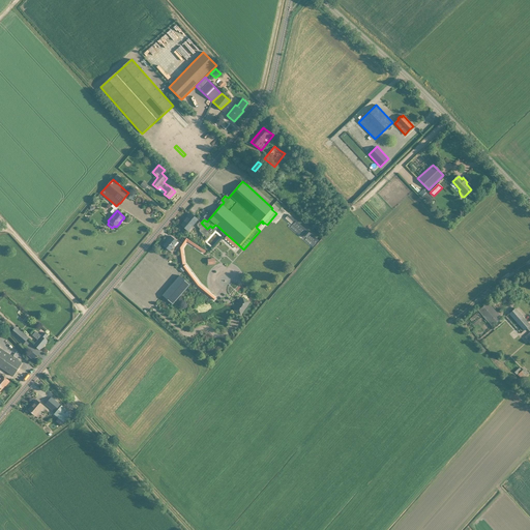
[(181,225),(188,231),(198,219),(189,213),(185,218),(185,219),(184,221),(184,222),(181,225)]
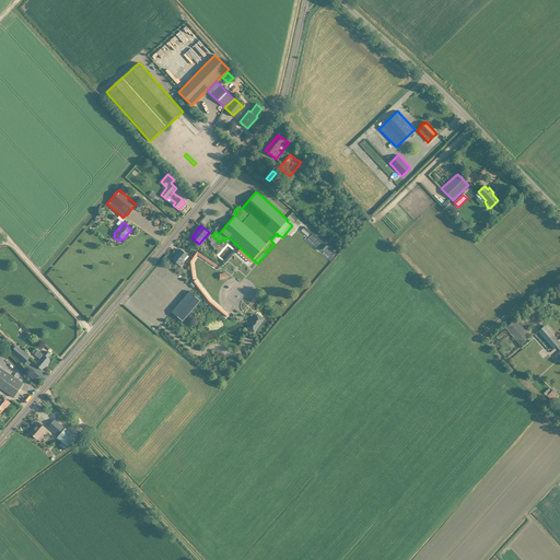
[(306,236),(311,232),(306,228),(304,230),(303,230),(302,231),(303,231),(302,232),(306,236)]
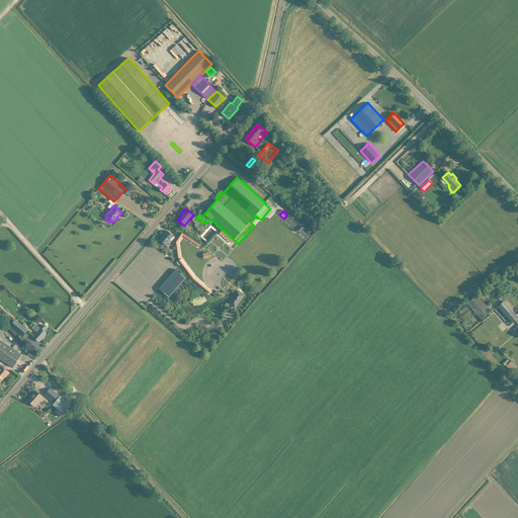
[(284,223),(295,232),(296,230),(299,233),(298,235),(306,241),(312,235),(289,216),(284,223)]
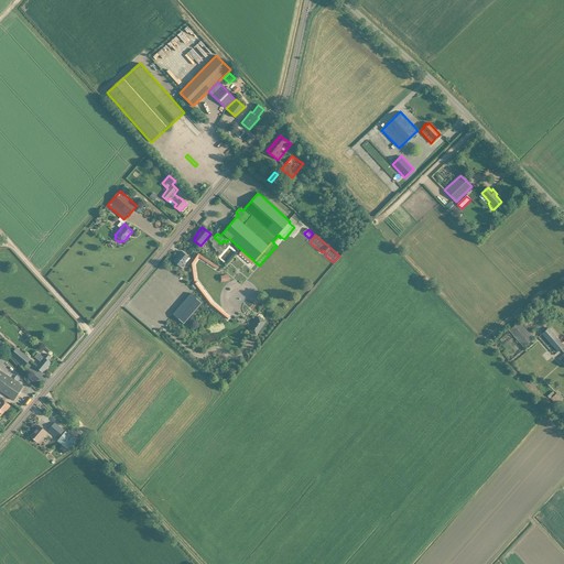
[(214,237),(213,236),(210,238),(210,239),(210,240),(210,241),(213,243),(213,245),(213,246),(213,247),(220,253),(228,243),(229,245),(232,241),(229,239),(226,242),(224,240),(220,243),(214,237)]
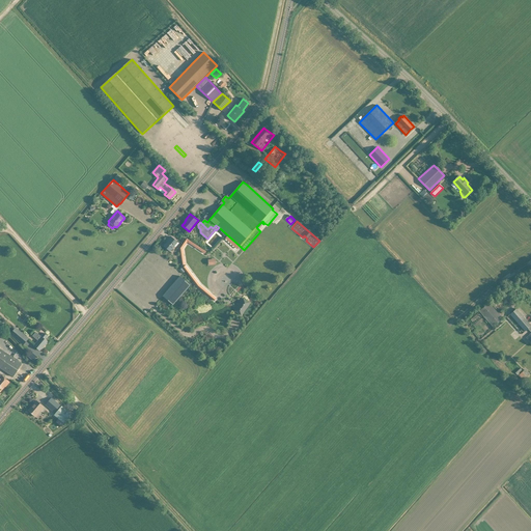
[(222,230),(221,232),(223,233),(223,234),(226,238),(225,240),(223,242),(234,252),(240,246),(222,230)]
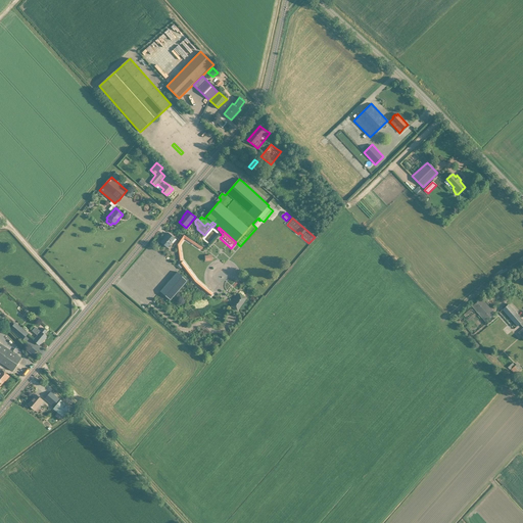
[(176,239),(172,236),(169,233),(164,237),(165,238),(161,242),(165,246),(168,247),(173,242),(174,243),(176,239)]
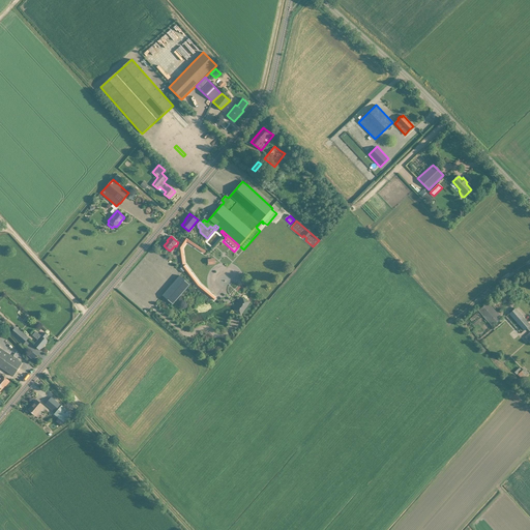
[(182,264),(184,264),(182,248),(187,242),(204,254),(206,252),(186,238),(180,247),(182,264)]
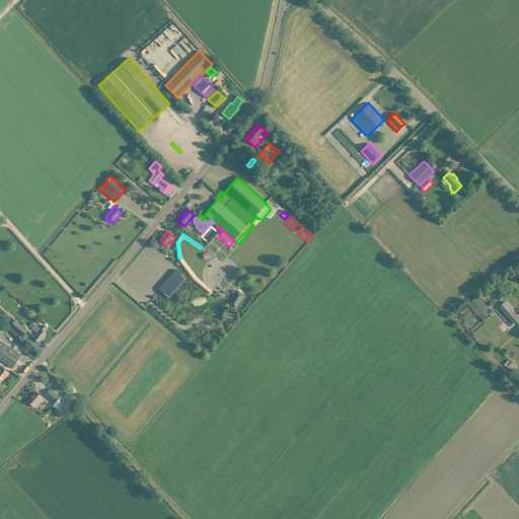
[(209,294),(212,291),(196,278),(181,260),(178,262),(193,281),(209,294)]
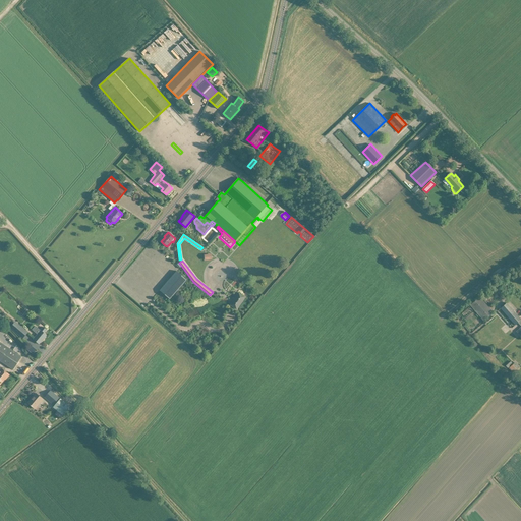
[(160,290),(164,294),(170,299),(187,280),(177,271),(160,290)]
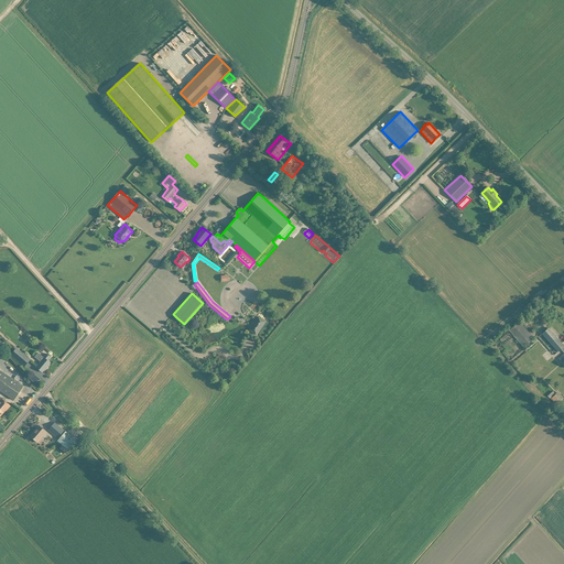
[(262,325),(264,322),(258,317),(256,321),(259,323),(252,332),(257,335),(262,326),(262,325)]
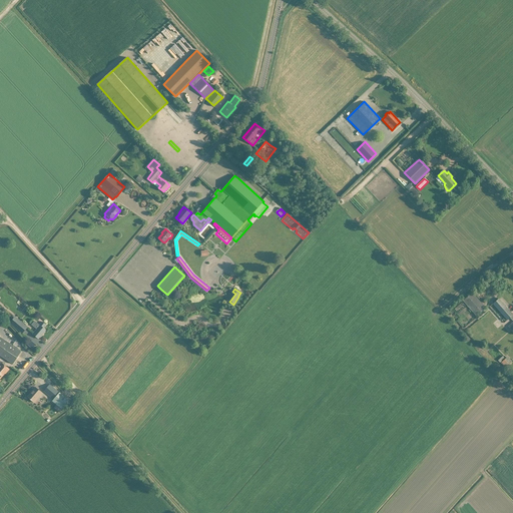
[(473,293),(463,301),(476,316),(486,308),(473,293)]
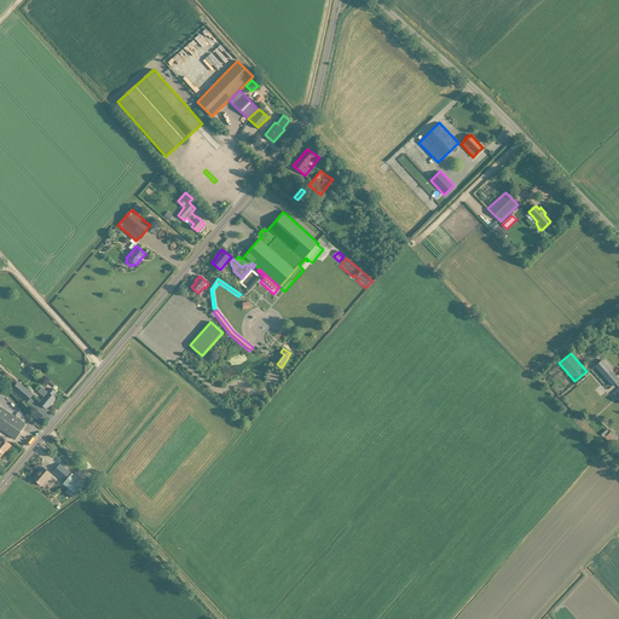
[(618,380),(602,360),(595,366),(612,387),(615,383),(618,387),(618,388),(614,394),(618,399),(618,380)]
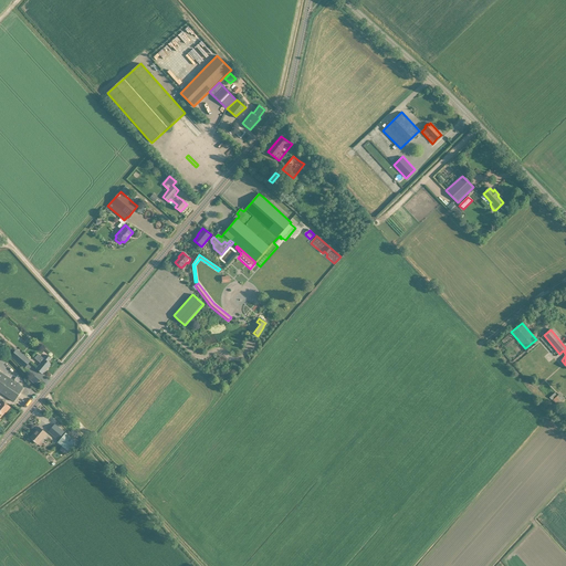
[(27,344),(32,337),(28,334),(23,341),(27,344)]
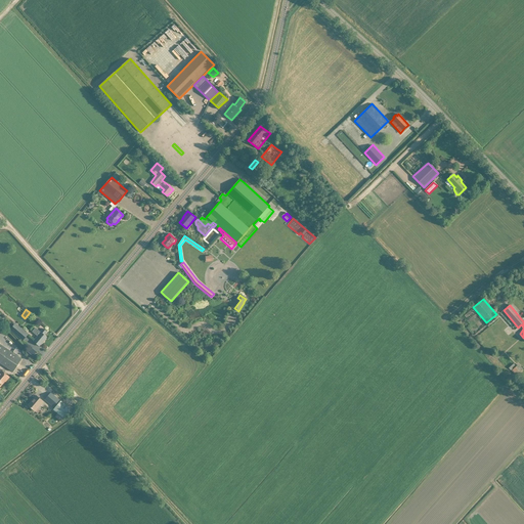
[(15,323),(10,330),(23,341),(29,334),(15,323)]
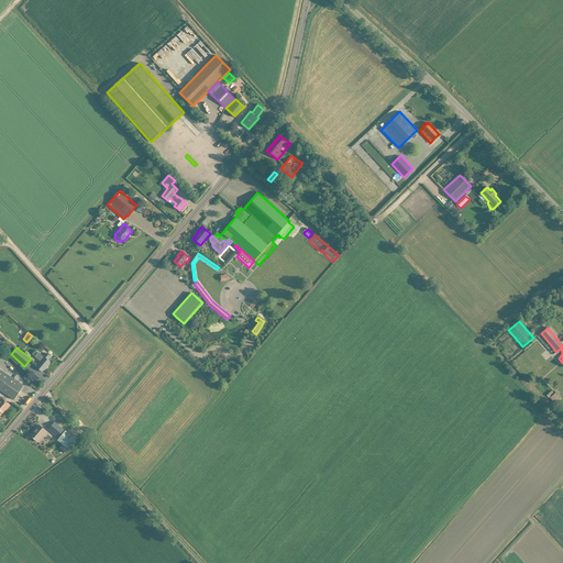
[(39,353),(35,356),(41,361),(36,366),(39,368),(42,372),(51,362),(47,360),(51,357),(46,354),(44,357),(39,353)]
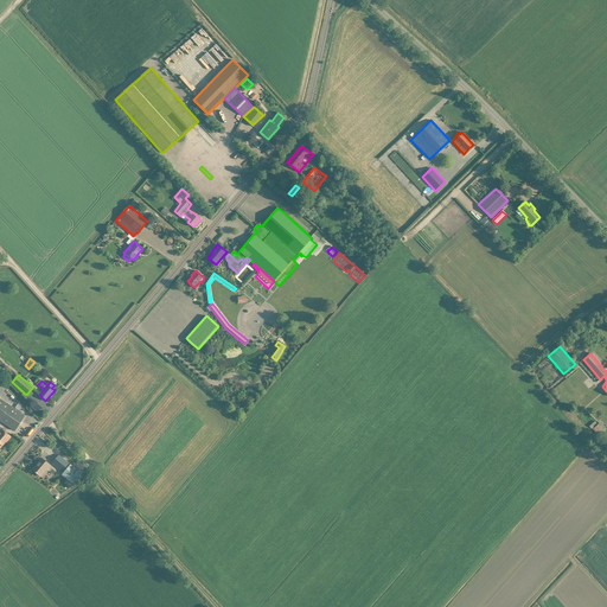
[(0,420),(11,428),(16,430),(26,416),(21,413),(0,398),(0,420)]
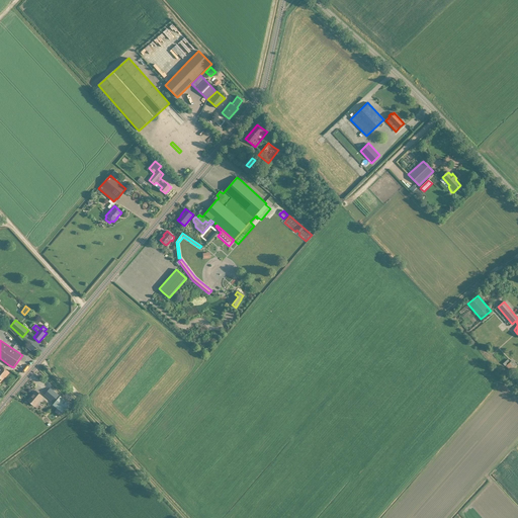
[(517,367),(517,364),(515,361),(512,363),(510,361),(505,365),(512,373),(517,367)]
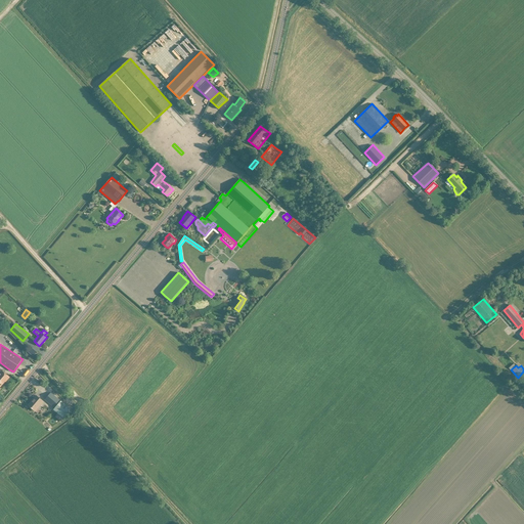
[(10,378),(6,374),(1,369),(0,370),(0,387),(3,384),(3,385),(10,378)]
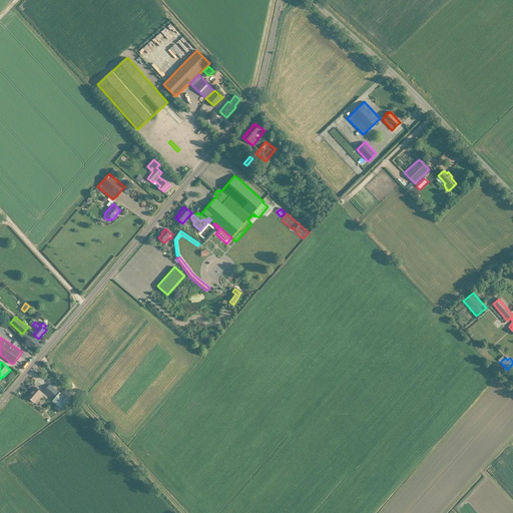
[(60,392),(59,393),(50,384),(44,391),(53,400),(52,401),(62,409),(69,401),(60,392)]
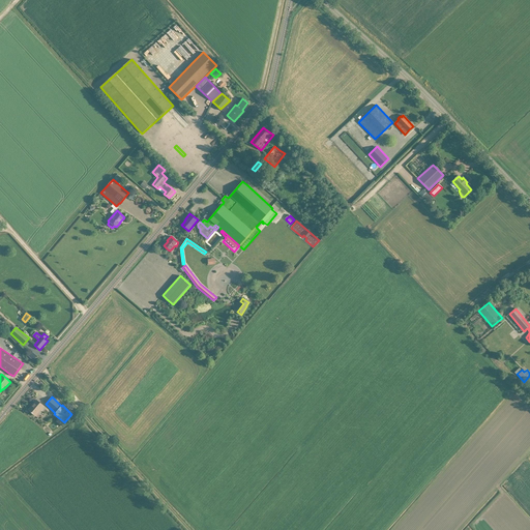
[(34,404),(29,410),(31,412),(31,413),(32,413),(35,416),(43,406),(36,400),(34,404)]
